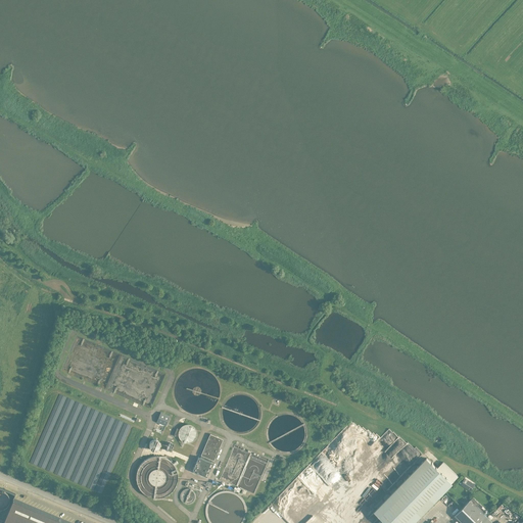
[(156,422),(165,425),(170,416),(160,413),(156,422)]
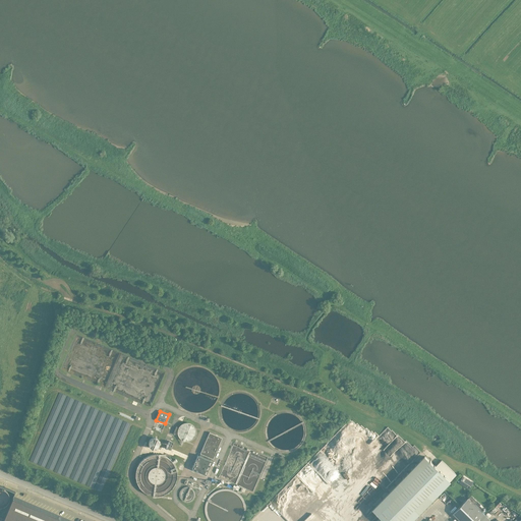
[(358,421),(348,432),(354,439),(356,436),(359,438),(363,433),(362,432),(367,427),(363,423),(362,424),(358,421)]
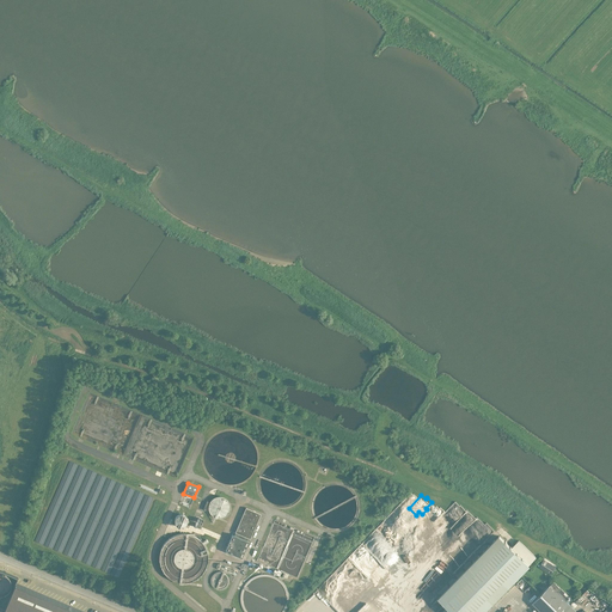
[(245,508),(242,516),(234,534),(232,533),(225,550),(239,556),(246,539),(249,540),(261,513),(245,507),(245,508)]
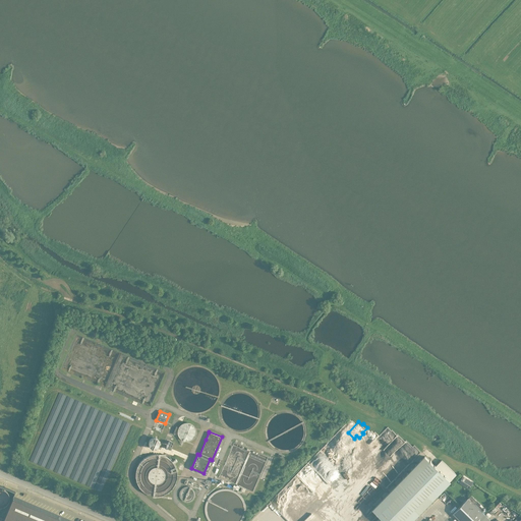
[(312,455),(308,459),(313,464),(317,460),(312,455)]
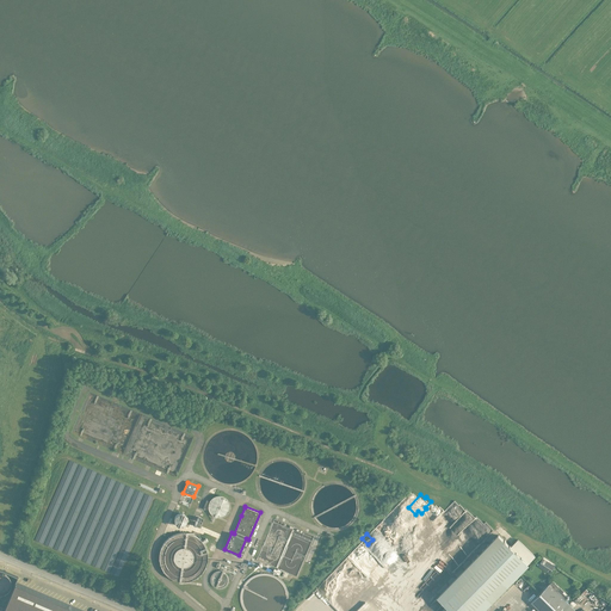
[(522,568),(523,569),(524,568),(523,567),(528,563),(522,557),(523,556),(522,555),(520,556),(517,553),(517,551),(516,550),(516,551),(511,545),(510,544),(508,544),(505,541),(506,541),(505,539),(504,539),(498,534),(494,538),(493,538),(492,539),(493,539),(488,543),(487,544),(487,545),(483,549),(483,548),(482,549),(482,550),(479,554),(477,555),(474,559),(473,559),(471,560),(473,560),(438,596),(444,602),(444,603),(445,604),(445,603),(450,608),(450,609),(451,610),(451,609),(454,610),(480,610),(492,599),(493,600),(494,599),(493,598),(497,594),(498,594),(499,593),(498,593),(503,590),(504,588),(507,584),(507,585),(508,584),(508,582),(512,579),(512,580),(514,578),(513,578),(517,574),(518,574),(519,573),(518,573),(522,568)]
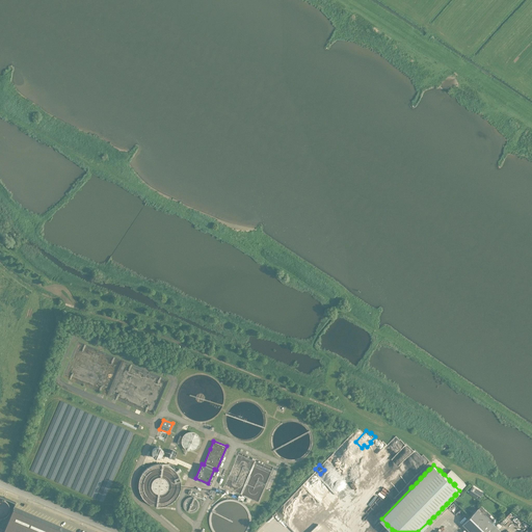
[(468,491),(478,499),(483,491),(473,485),(468,491)]
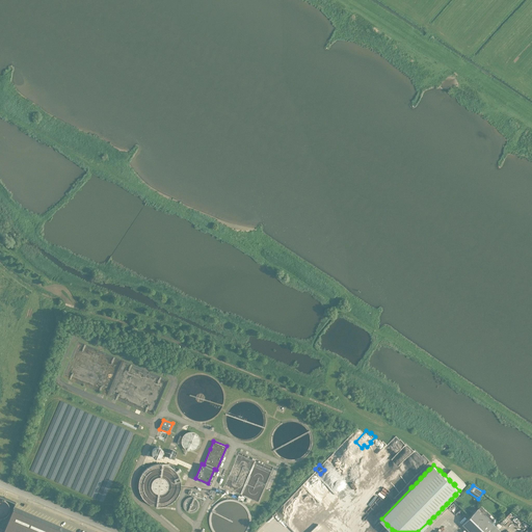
[(0,495),(0,513),(8,511),(4,495),(0,495)]
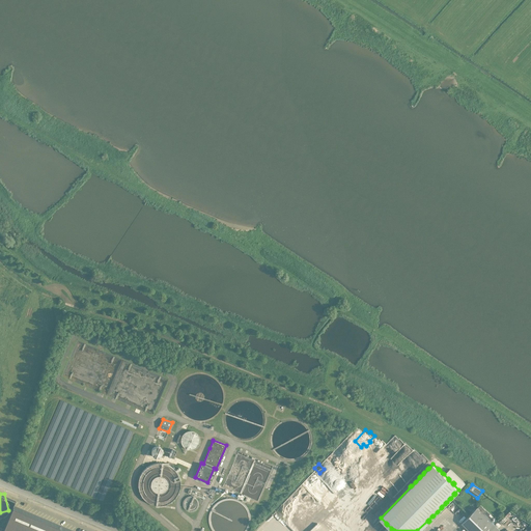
[(75,530),(12,505),(1,530),(75,530)]
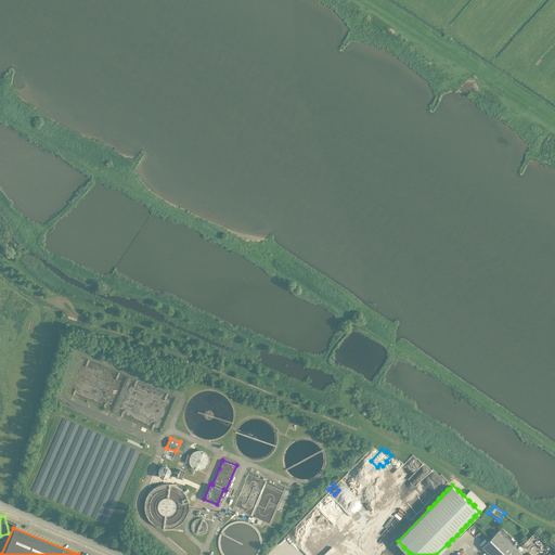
[(525,554),(497,528),(481,544),(492,554),(525,554)]
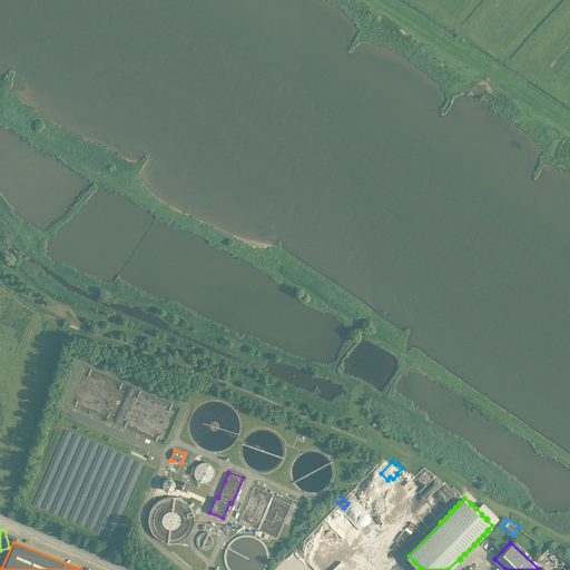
[(540,553),(534,560),(538,563),(543,557),(540,553)]
